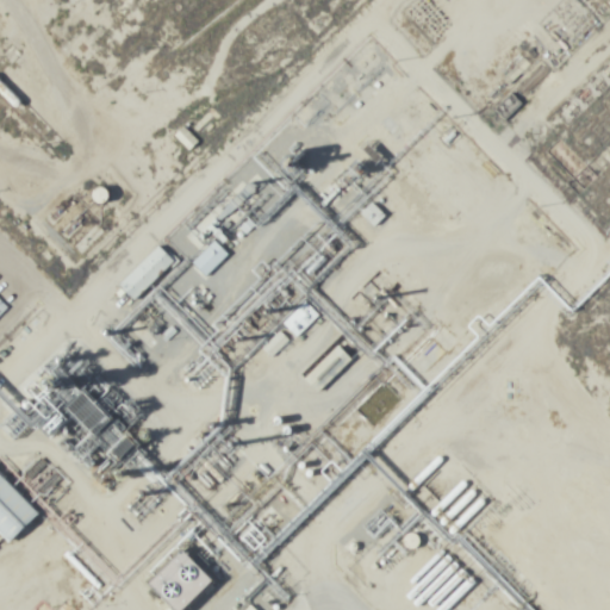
[(174,136),(188,150),(198,141),(182,126),(174,136)]
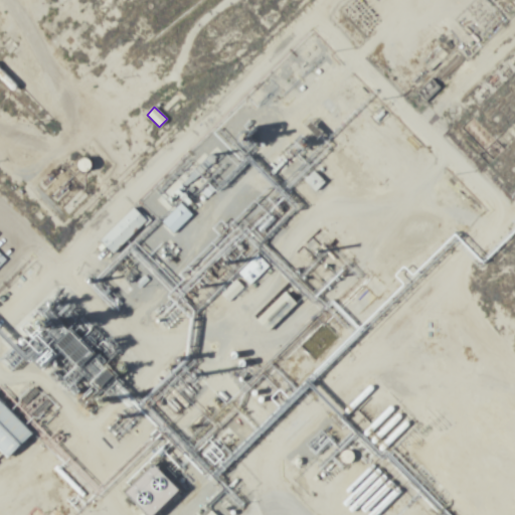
[(325,182),(315,171),(306,180),(316,191),(325,182)]
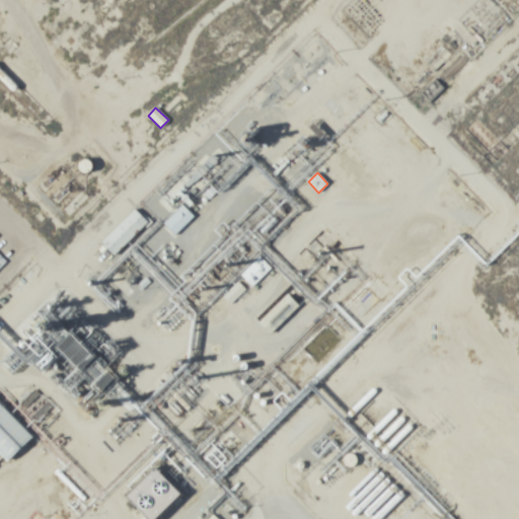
[(195,216),(182,205),(163,223),(175,235),(195,216)]
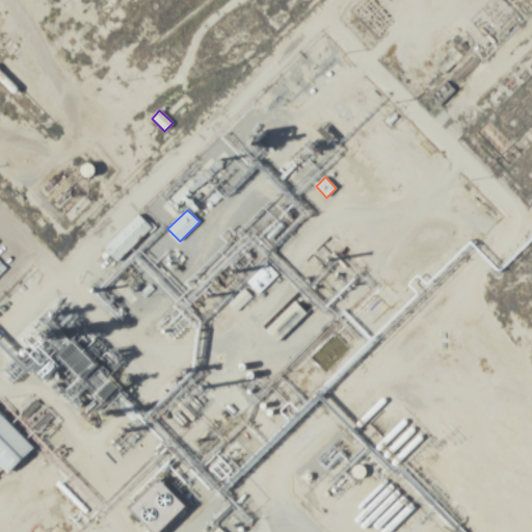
[(117,262),(153,227),(139,213),(104,248),(117,262)]
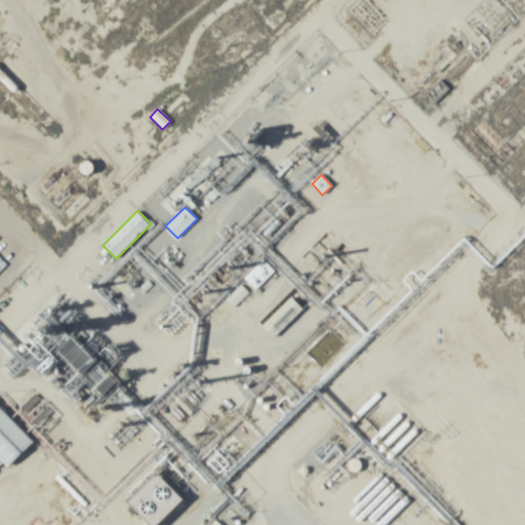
[(243,278),(255,290),(276,271),(264,258),(243,278)]
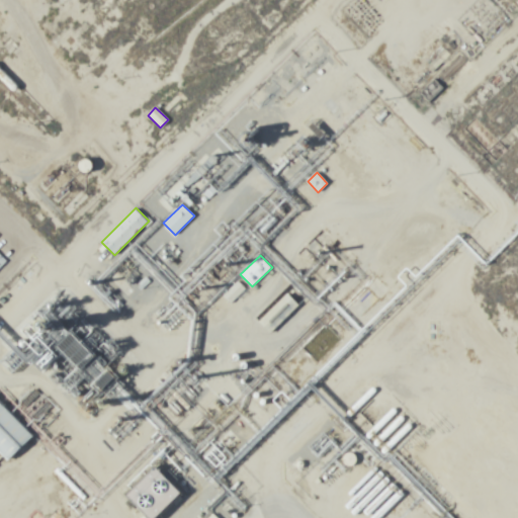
[(299,305),(286,291),(258,321),(271,333),(299,305)]
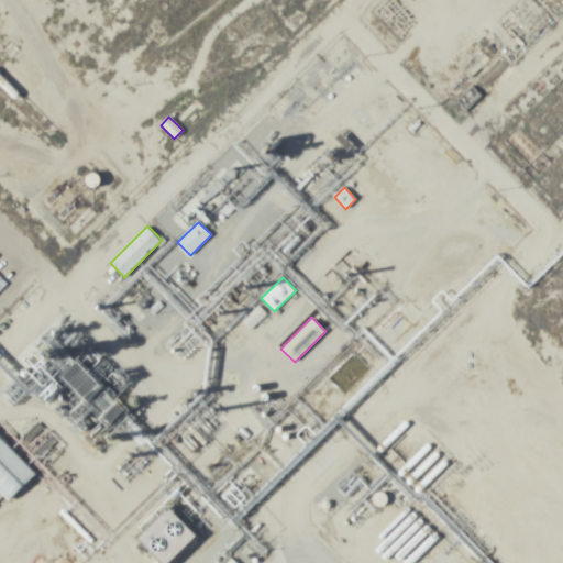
[(370,370),(353,353),(329,378),(344,394),(370,370)]
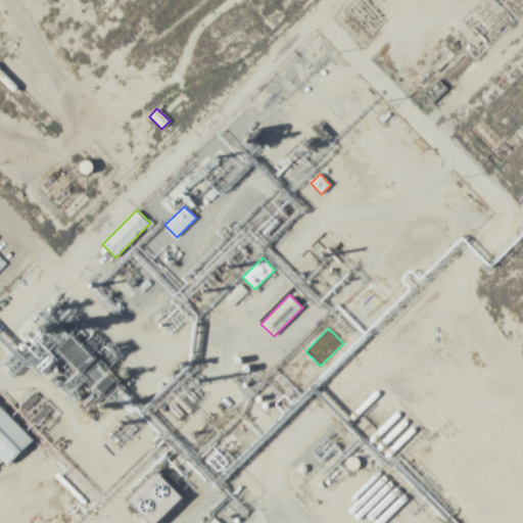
[(159,522),(187,497),(159,470),(129,501),(150,522),(159,522)]
